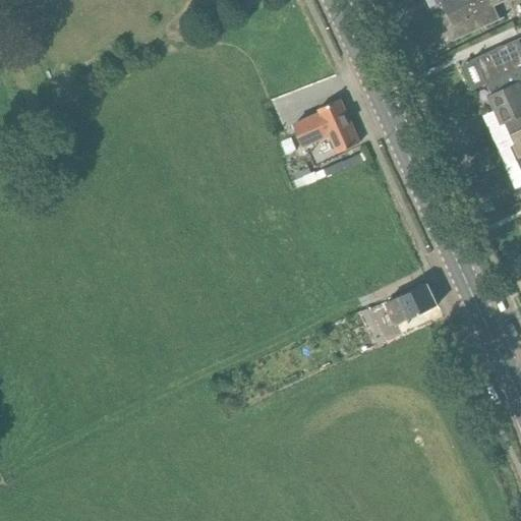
[(439,0),(446,14),(476,0),(439,0)]
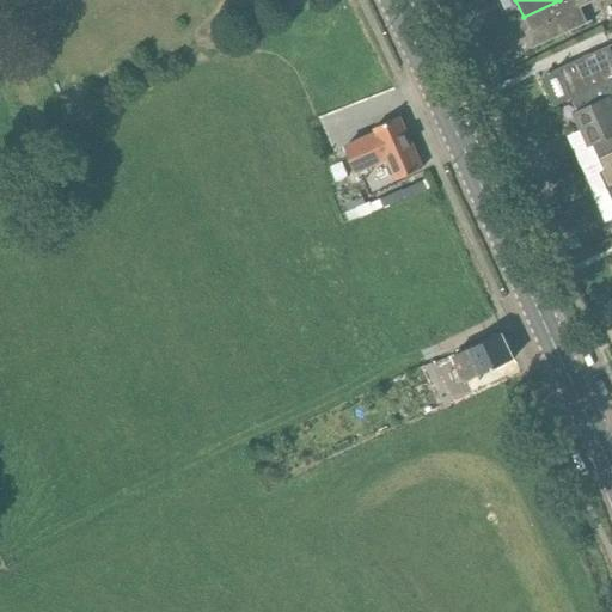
[(560,0),(524,17),(537,47),(593,22),(592,20),(587,23),(580,7),(597,0),(560,0)]
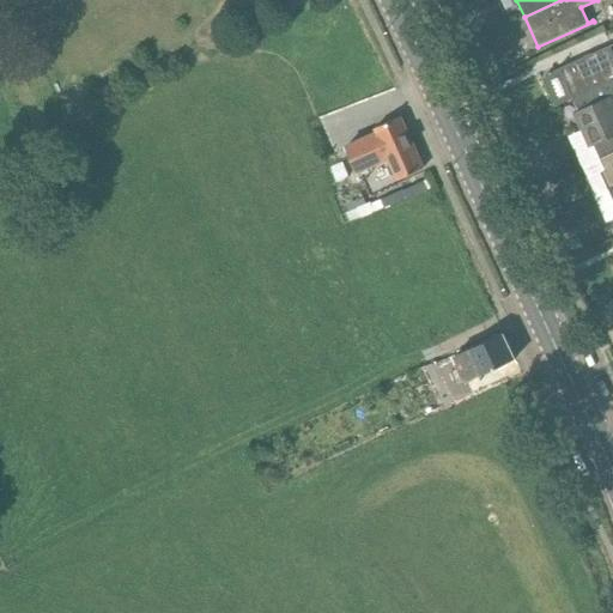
[(574,98),(612,80),(612,54),(611,48),(612,46),(612,43),(560,71),(574,98)]
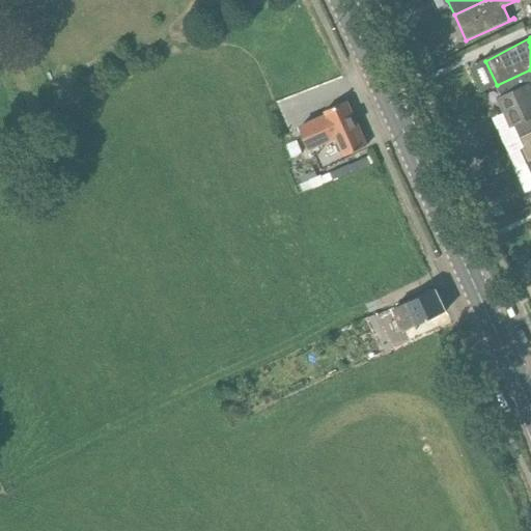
[(508,111),(530,100),(530,70),(497,85),(508,111)]
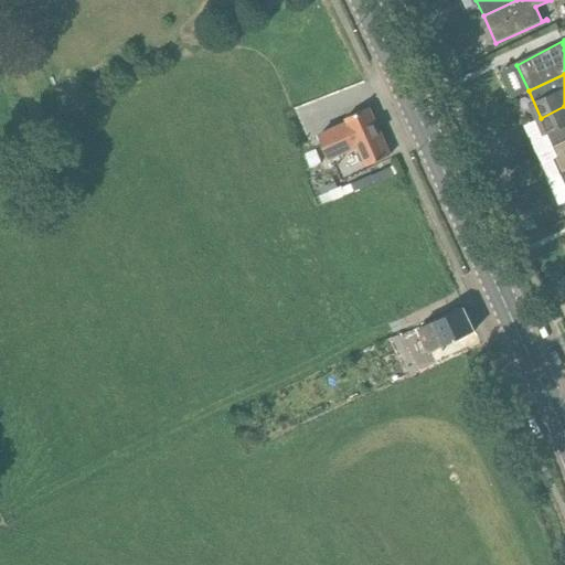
[(553,145),(564,139),(564,106),(541,118),(553,145)]
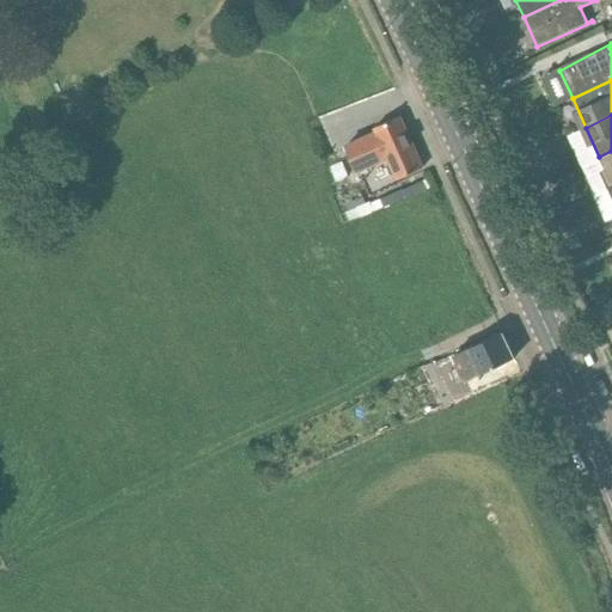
[(397,179),(423,167),(401,117),(374,128),(377,134),(346,147),(357,173),(389,159),(391,166),(397,179)]
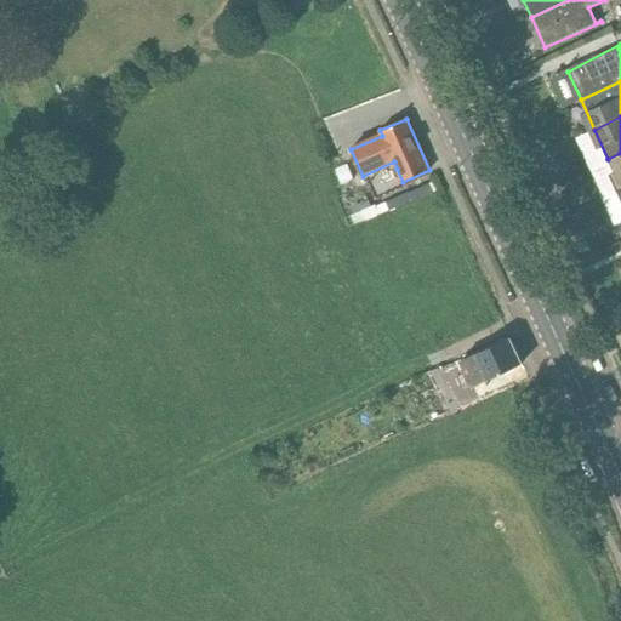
[(620,188),(620,153),(608,159),(620,188)]
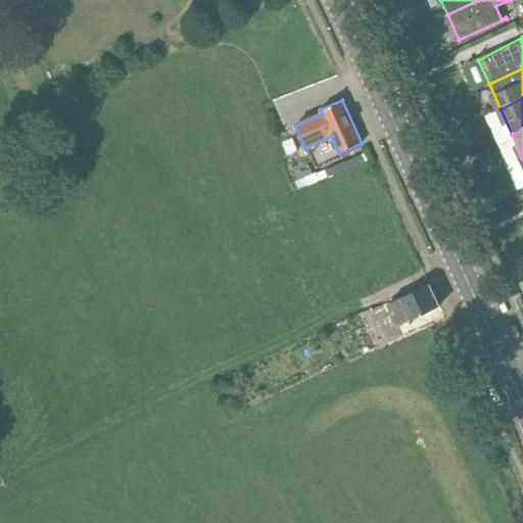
[(403,337),(398,326),(439,306),(429,284),(370,312),(385,345),(403,337)]
